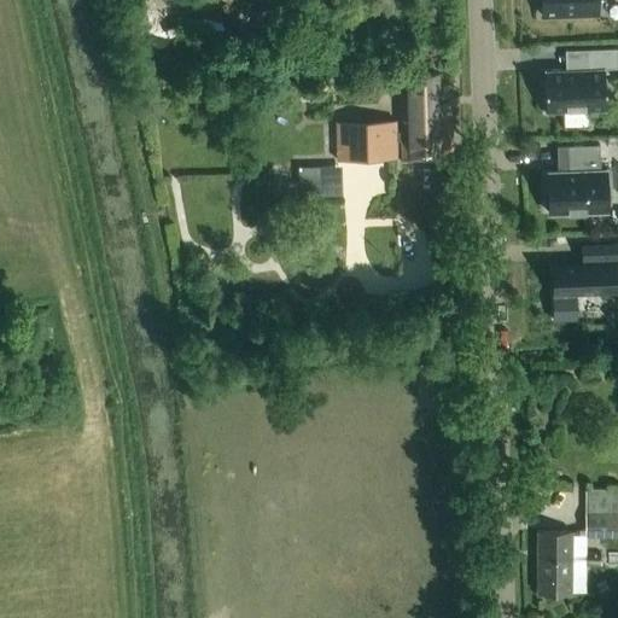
[(540,0),(541,16),(596,13),(595,0),(540,0)]
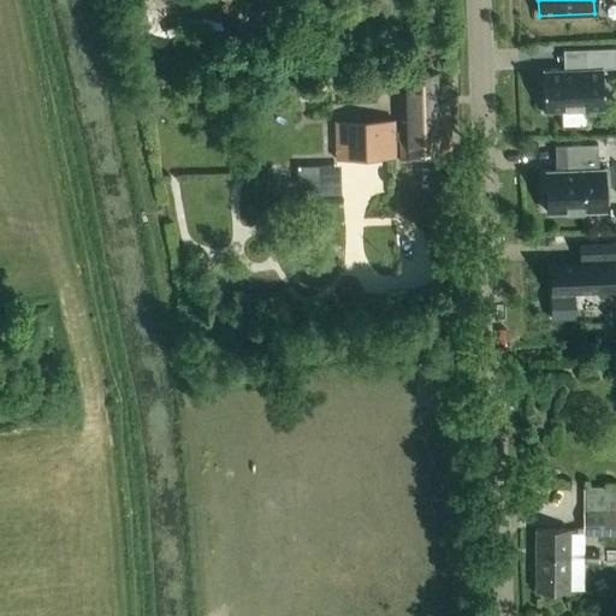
[(615,47),(586,48),(587,67),(542,69),(543,112),(603,110),(602,67),(615,66),(615,47)]
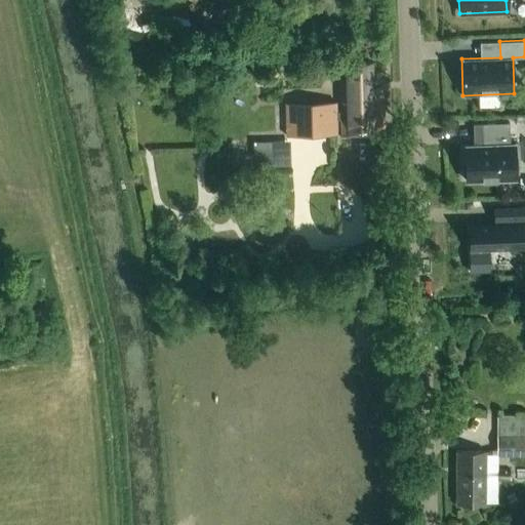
[(371,89),(370,63),(337,65),(339,114),(337,114),(337,103),(285,104),(286,135),(337,134),(337,121),(339,121),(340,135),(384,134),(381,89),(371,89)]
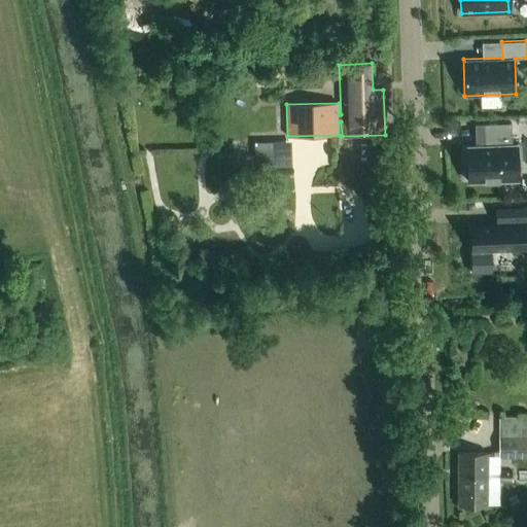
[(238,79),(239,93),(251,93),(251,79),(238,79)]
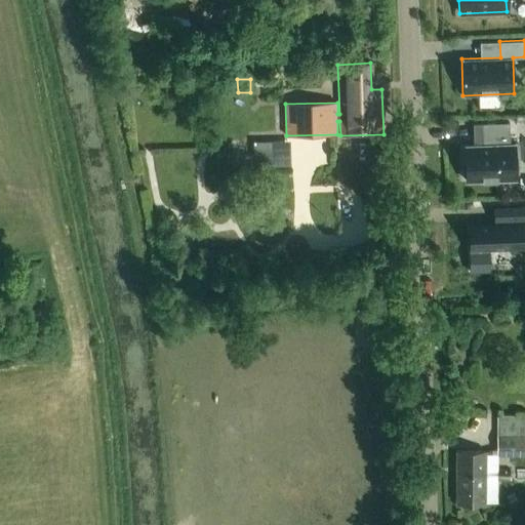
[(481,146),(465,146),(466,180),(515,179),(515,166),(519,166),(518,145),(510,145),(509,122),(480,123),(481,146)]
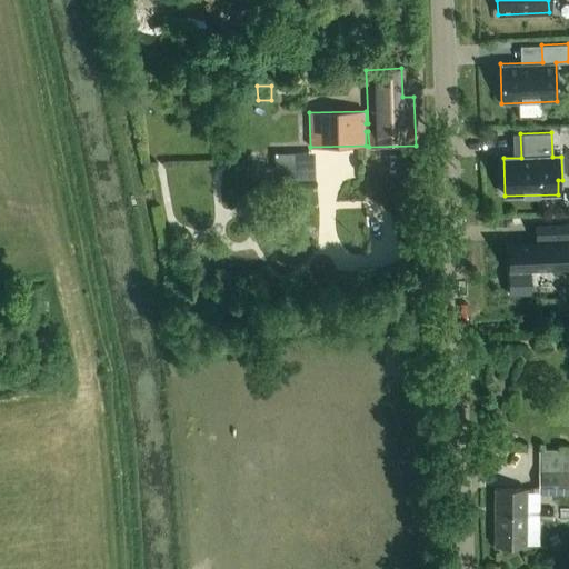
[(315,178),(313,149),(273,151),(276,180),(315,178)]
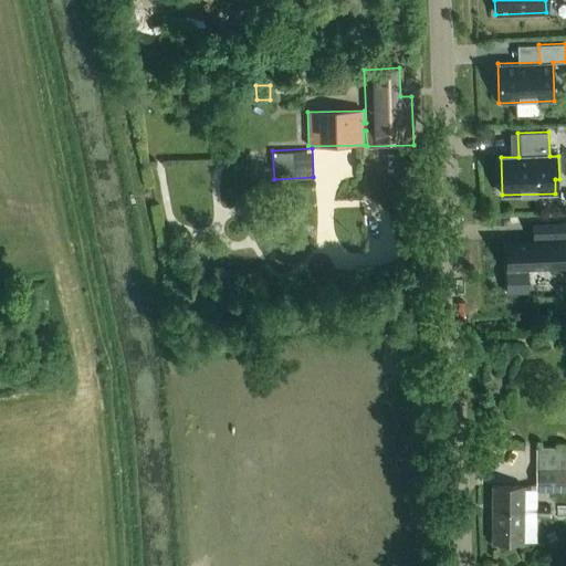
[(565,268),(565,220),(532,222),(533,238),(503,239),(505,292),(527,292),(527,270),(565,268)]
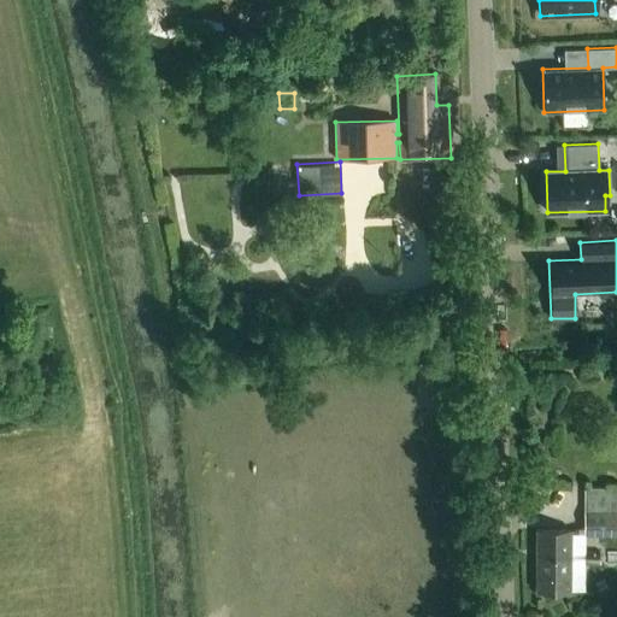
[(616,512),(585,512),(585,536),(616,536),(616,512)]
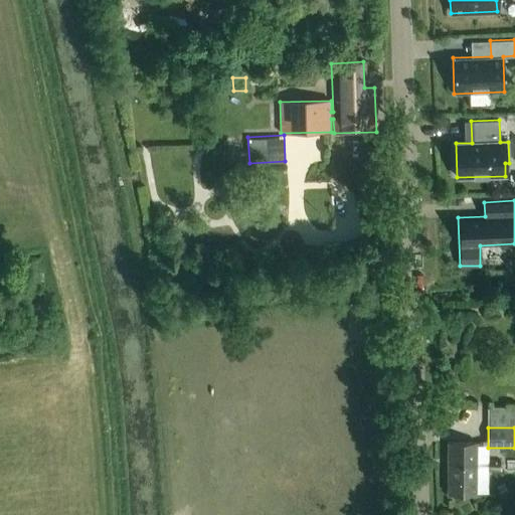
[(476,493),(476,447),(476,443),(448,443),(448,495),(476,495),(476,493)]
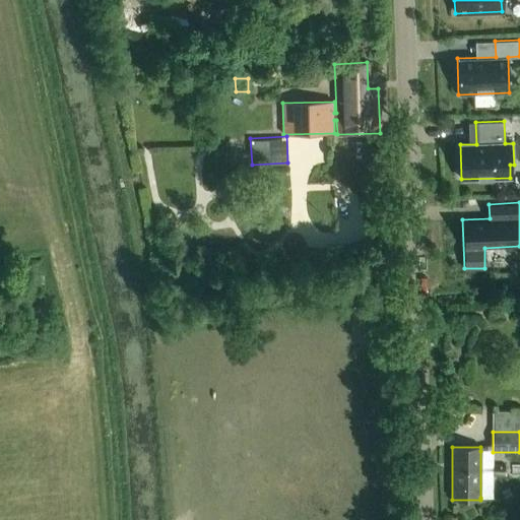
[(506,466),(494,465),(493,465),(492,475),(493,475),(506,475),(506,466)]
